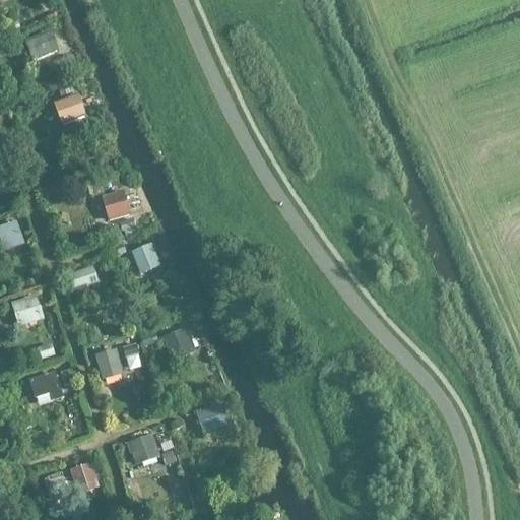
[(53,30),(25,42),(34,62),(61,51),(53,30)]
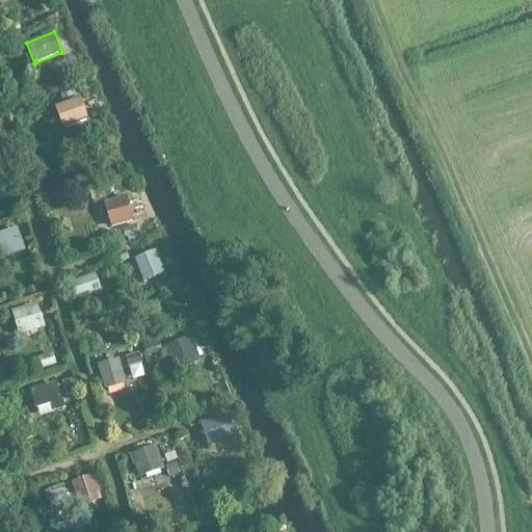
[(86,121),(76,90),(47,102),(58,131),(86,121)]
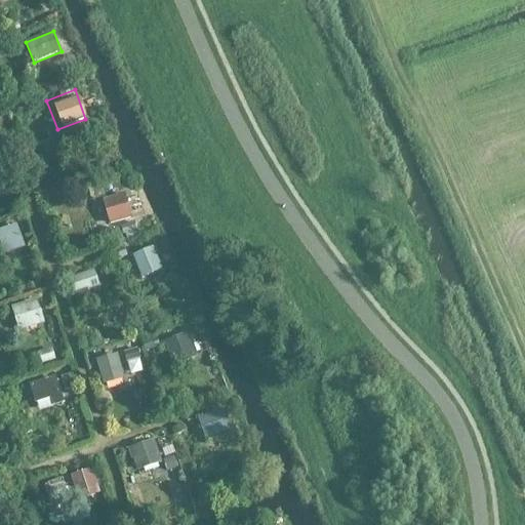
[(127,192),(103,198),(109,224),(133,218),(127,192)]
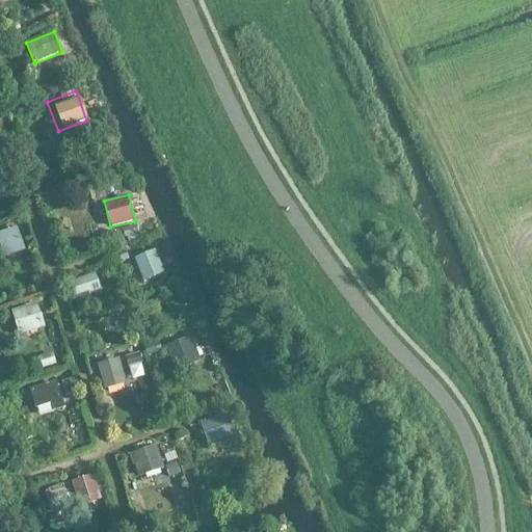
[(10,220),(0,222),(0,267),(23,261),(10,220)]
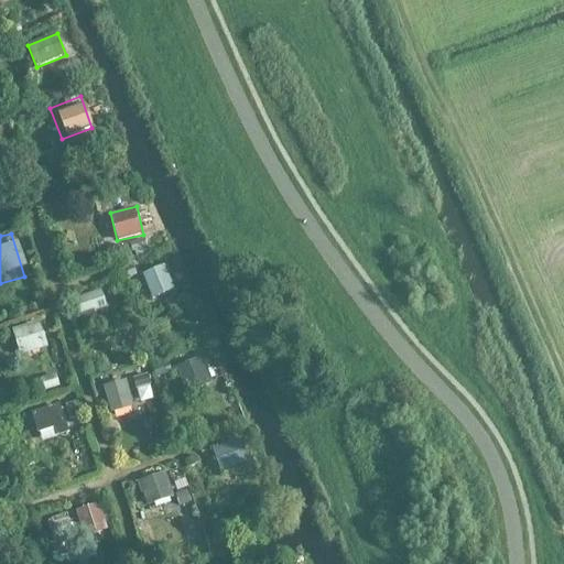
[(173,300),(156,266),(130,278),(145,313),(173,300)]
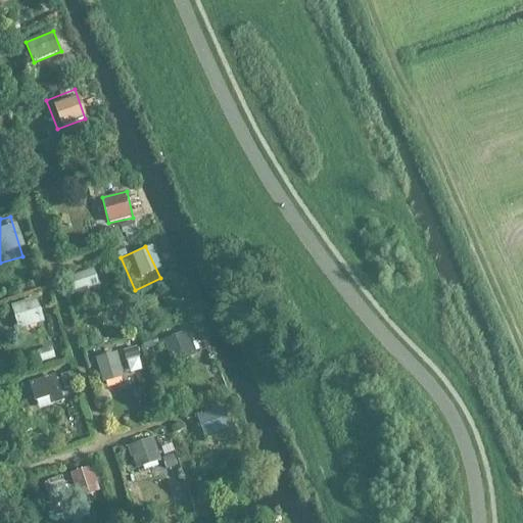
[(93,268),(67,277),(78,304),(103,295),(93,268)]
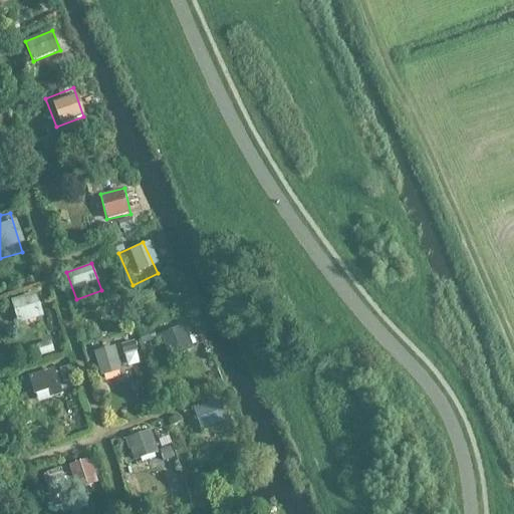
[(44,321),(32,286),(5,296),(17,330),(44,321)]
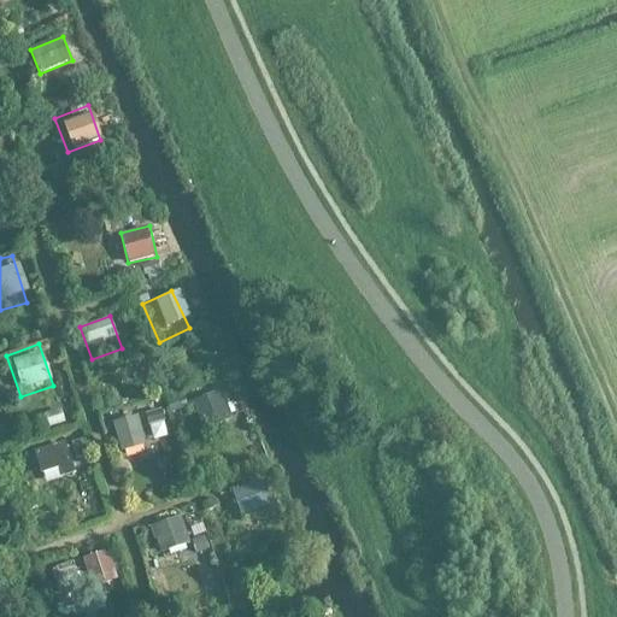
[(222,392),(194,400),(204,430),(231,422),(222,392)]
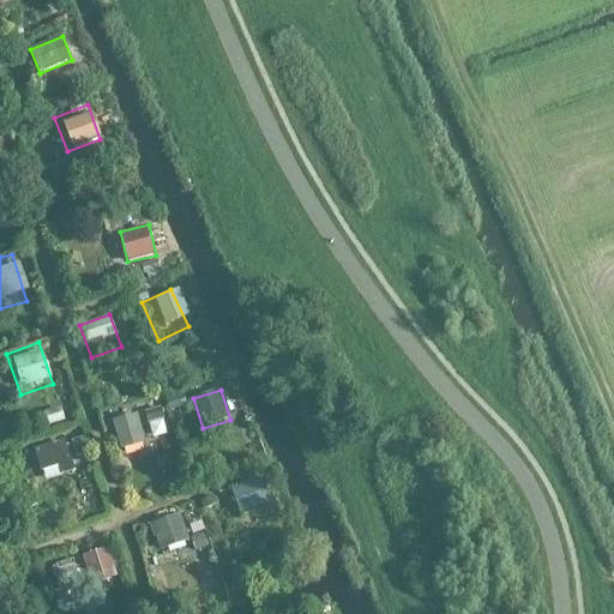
[(156,445),(143,404),(109,415),(122,456),(156,445)]
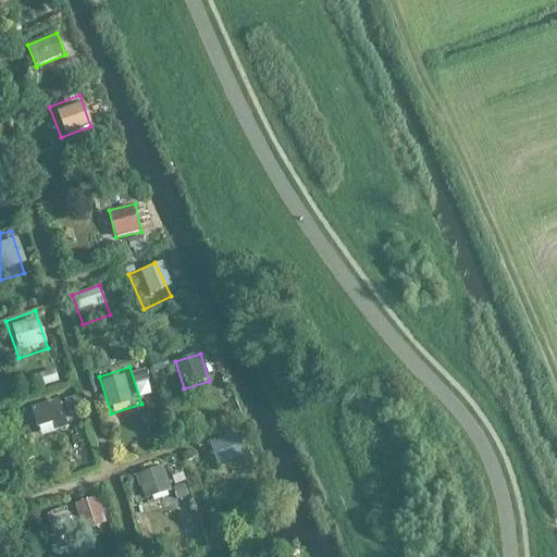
[(139,396),(152,393),(147,370),(133,373),(139,396)]
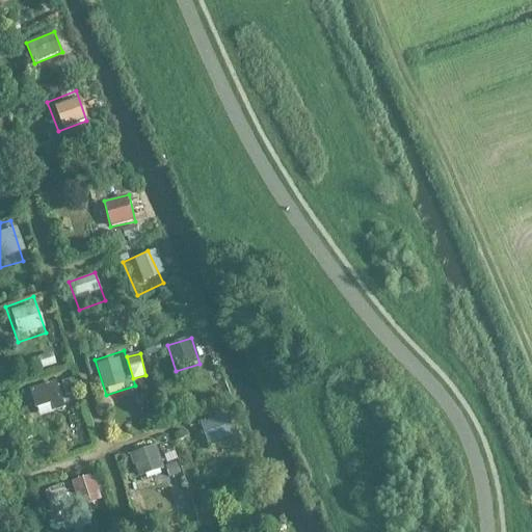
[(58,380),(29,390),(36,409),(64,399),(58,380)]
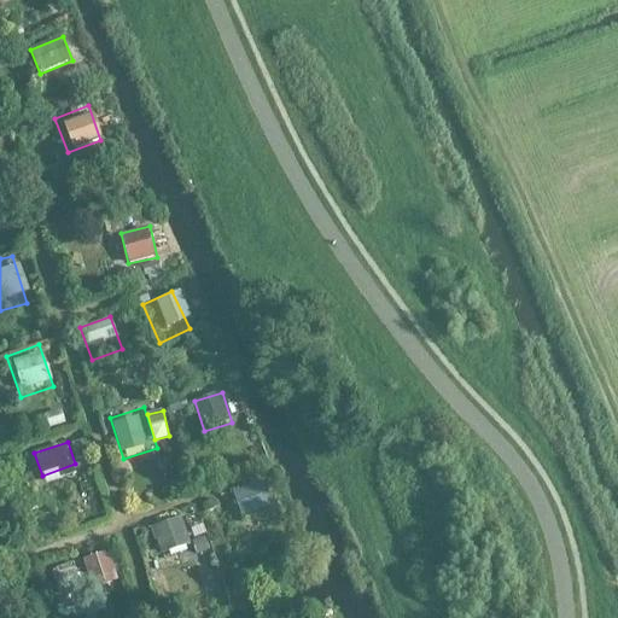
[(257,485),(219,501),(232,534),(270,518),(257,485)]
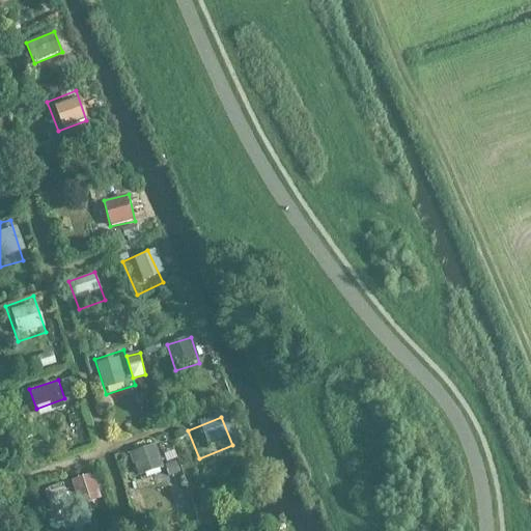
[(131,451),(137,475),(163,469),(158,445),(131,451)]
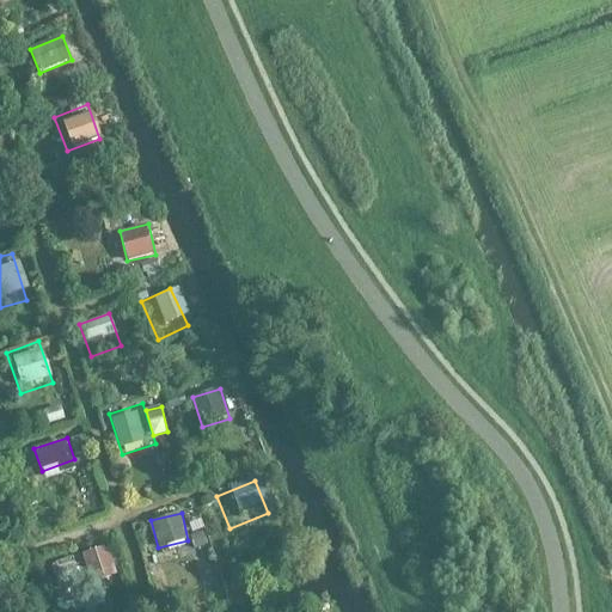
[(108,546),(78,551),(83,583),(112,579),(108,546)]
